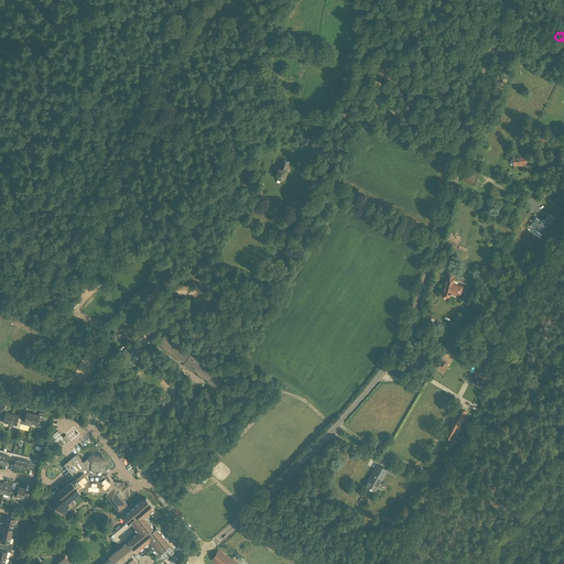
[(539,137),(538,139),(545,142),(545,141),(546,138),(548,137),(540,133),(540,134),(539,137)]
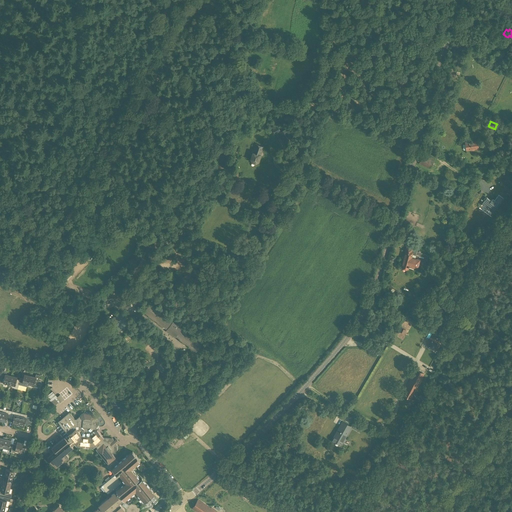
[(290,135),(286,129),(280,132),(286,143),(294,138),(291,133),(290,135)]
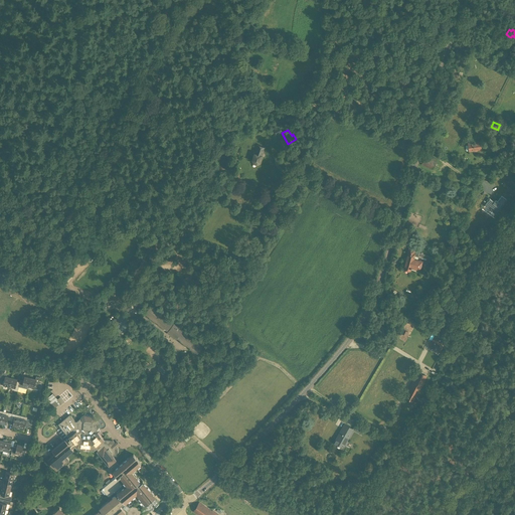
[(469,152),(482,149),(480,141),(468,143),(469,152)]
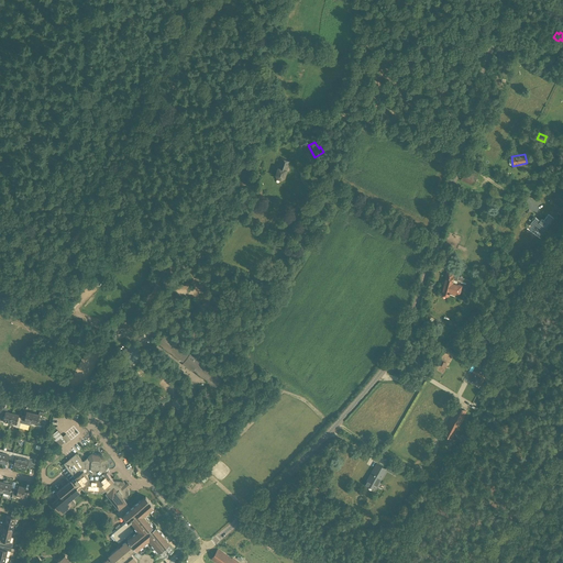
[(287,170),(290,162),(280,158),(278,167),(277,167),(275,175),(276,179),(280,180),(285,178),(287,170)]
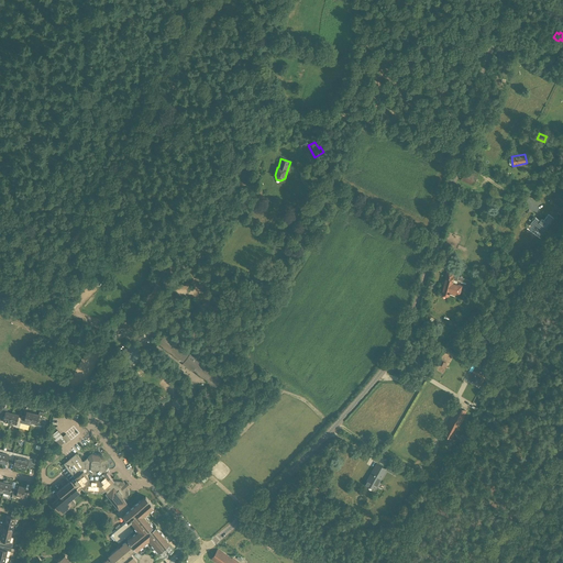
[(477,174),(464,168),(460,180),(473,186),(477,174)]
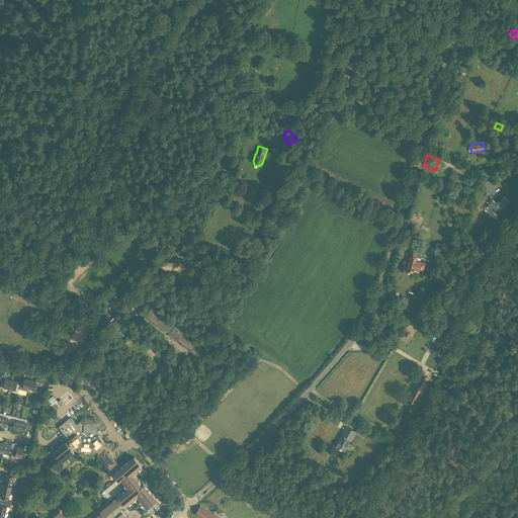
[(493,199),(493,200),(492,199),(490,202),(491,202),(488,206),(491,209),(492,208),(496,211),(495,212),(499,214),(503,209),(503,210),(507,205),(506,204),(509,200),(505,197),(501,202),(500,202),(500,203),(498,203),(498,202),(497,203),(493,199)]
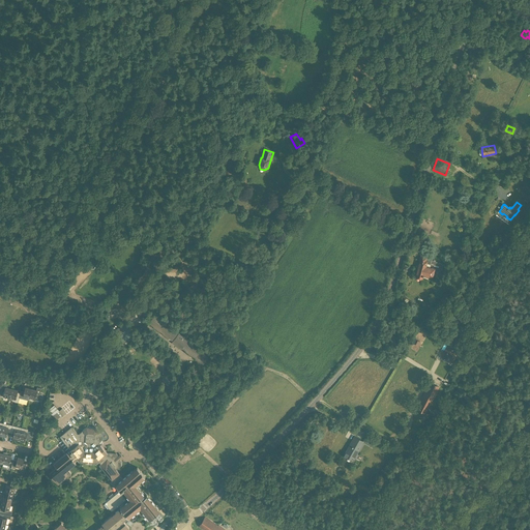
[(421,275),(429,276),(432,277),(434,270),(438,271),(439,271),(440,271),(441,270),(442,270),(442,269),(443,268),(443,267),(443,266),(443,265),(442,265),(442,264),(441,263),(440,263),(432,261),(432,259),(429,258),(429,257),(425,256),(425,257),(422,256),(420,260),(421,260),(420,265),(418,264),(417,270),(418,270),(416,277),(420,278),(421,275)]
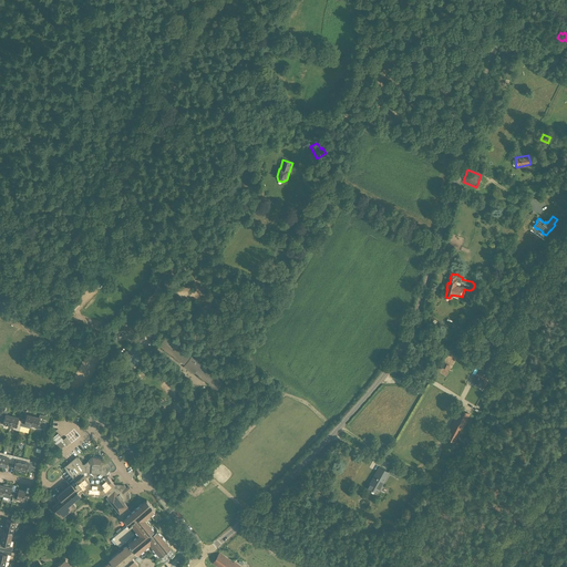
[(171,342),(165,338),(160,346),(165,350),(169,354),(171,353),(175,358),(179,362),(181,361),(185,364),(184,366),(194,373),(195,372),(199,375),(199,377),(204,380),(205,380),(210,383),(209,384),(214,388),(215,388),(217,389),(223,382),(220,380),(220,379),(216,375),(216,377),(210,372),(206,368),(205,369),(200,364),(202,364),(191,357),(186,353),(182,349),(181,350),(176,346),(172,341),(171,342)]
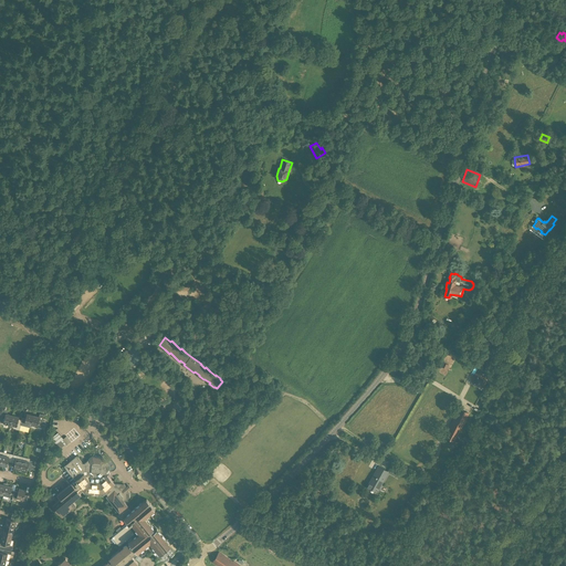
[(132,365),(143,356),(134,345),(122,354),(132,365)]
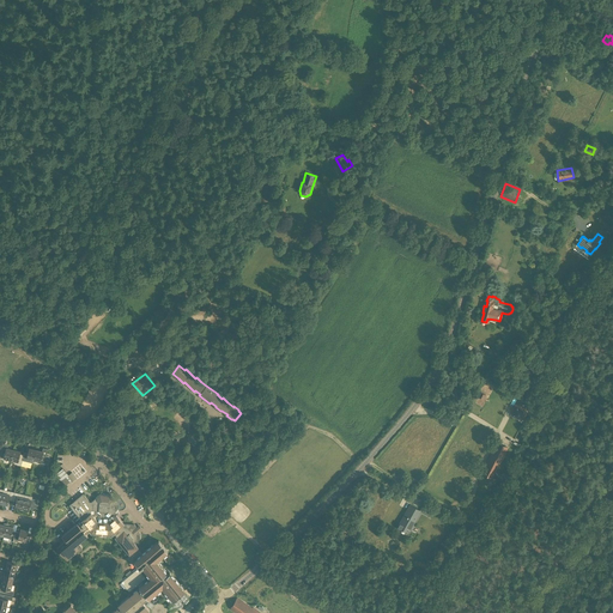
[(214,392),(219,386),(214,382),(210,388),(214,392)]
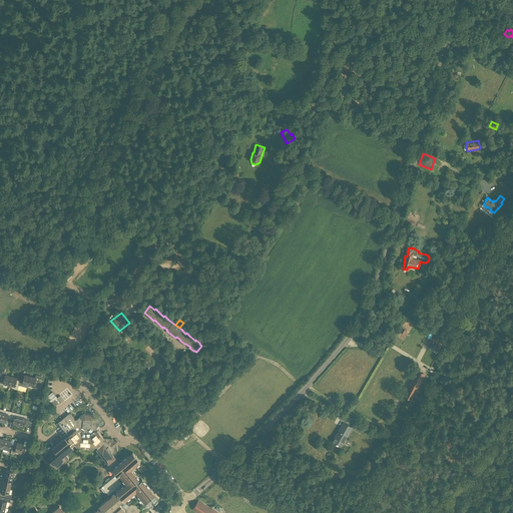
[(76,324),(67,343),(70,345),(69,345),(73,346),(76,341),(80,343),(87,329),(76,324)]
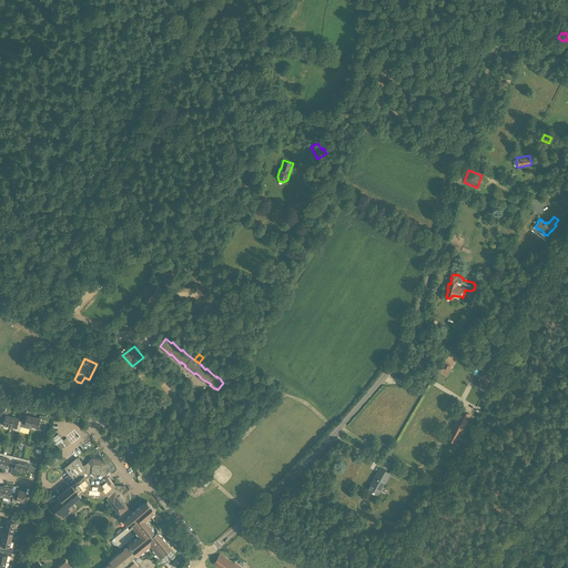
[(489,379),(477,373),(476,376),(478,377),(475,383),(485,388),(489,379)]
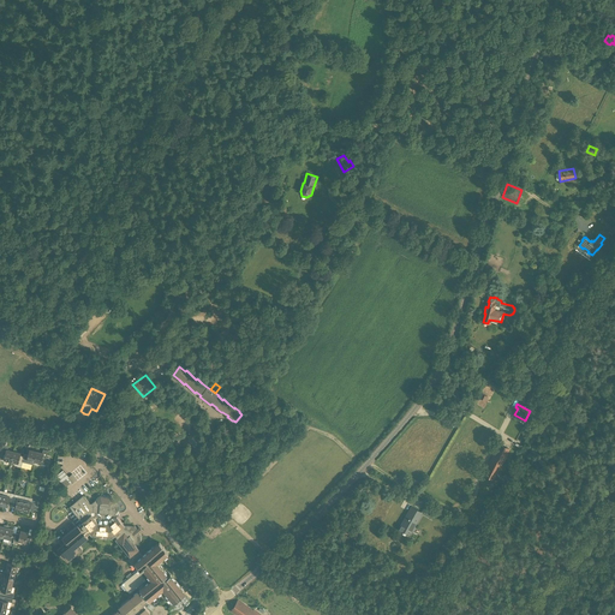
[(494,479),(509,448),(499,443),(482,475),(494,479)]
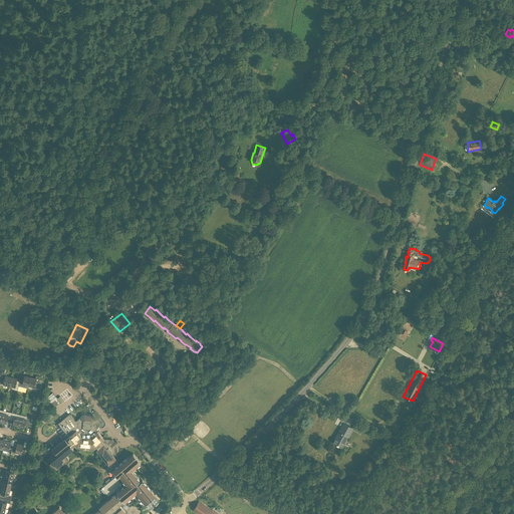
[(9,386),(11,376),(5,375),(4,377),(1,377),(0,381),(0,383),(3,384),(3,383),(9,386)]
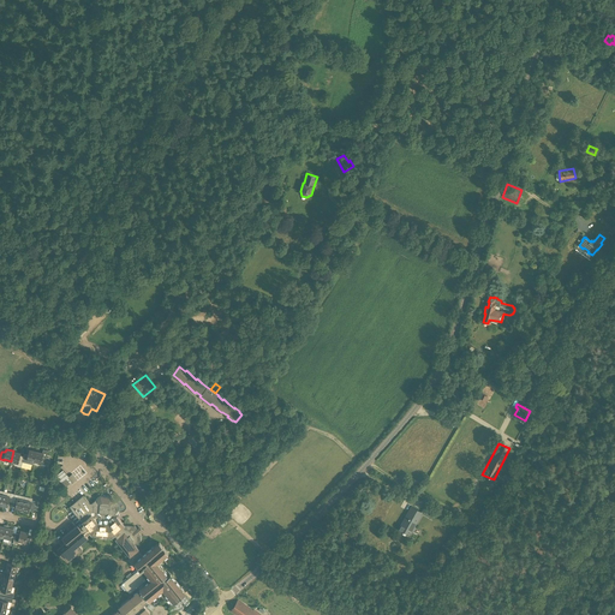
[(34,461),(36,451),(29,449),(28,454),(24,453),(23,459),(23,461),(31,464),(34,463),(34,461)]
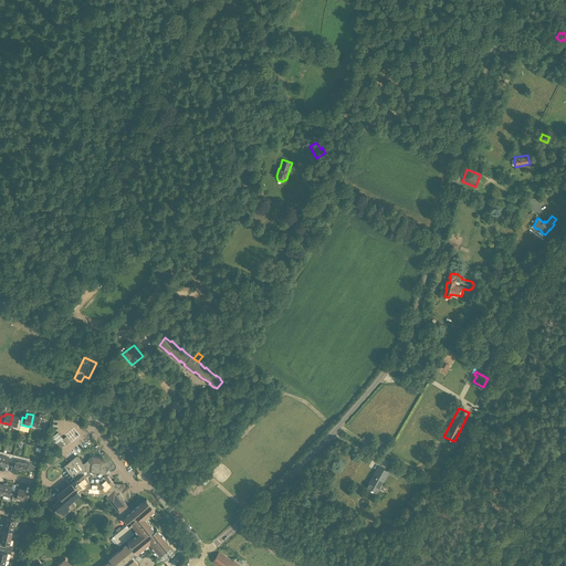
[(20,429),(21,425),(21,422),(18,421),(19,417),(12,415),(10,425),(12,425),(12,426),(12,427),(13,428),(14,428),(16,428),(20,429)]
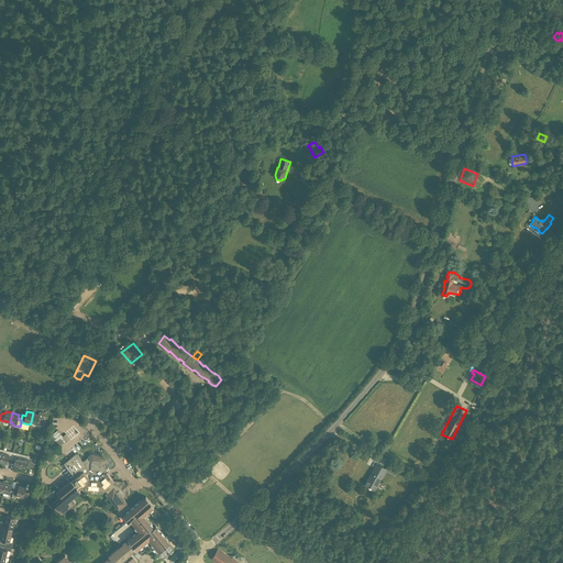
[(44,427),(44,426),(45,420),(45,419),(40,417),(40,415),(33,412),(31,422),(37,423),(37,426),(44,427)]
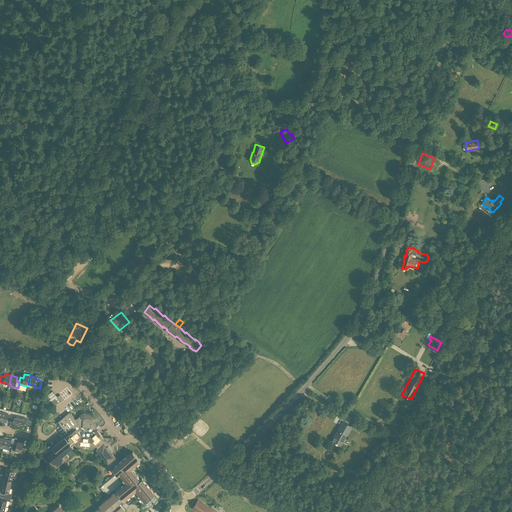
[(12,411),(3,409),(0,420),(6,421),(7,417),(10,418),(12,411)]
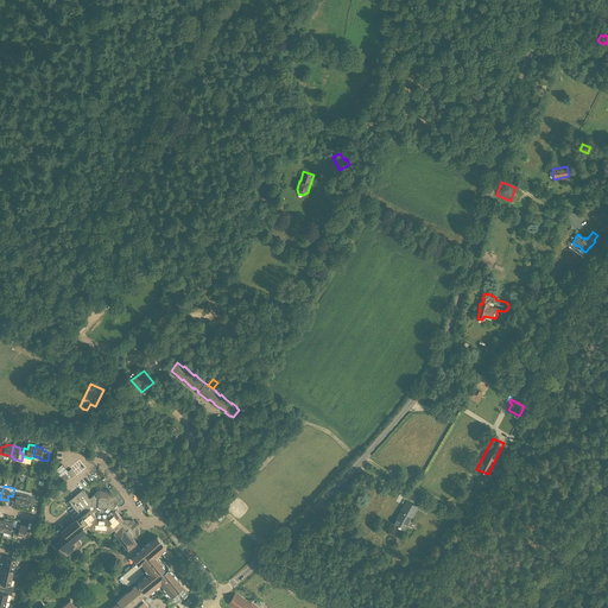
[(21,506),(25,491),(14,488),(12,496),(16,498),(14,502),(18,504),(19,504),(19,505),(20,505),(21,506)]
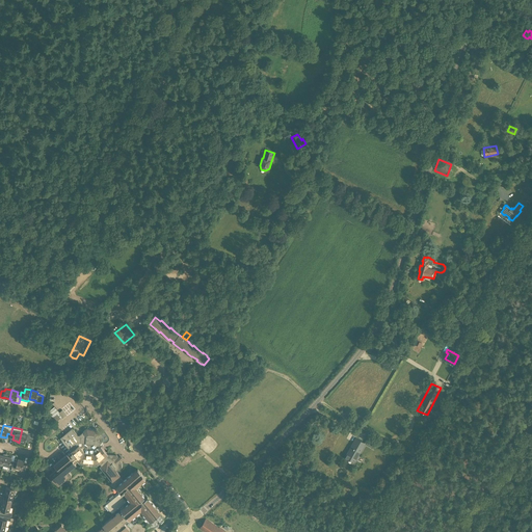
[(102,437),(99,433),(100,432),(97,429),(86,428),(83,431),(80,435),(77,434),(72,428),(60,437),(72,452),(69,455),(68,454),(54,464),(57,469),(50,475),(58,485),(67,479),(68,480),(72,477),(71,476),(72,475),(68,471),(76,464),(74,462),(78,459),(79,461),(98,462),(99,461),(102,464),(100,466),(113,482),(121,476),(116,471),(118,470),(123,467),(121,464),(123,463),(118,458),(118,457),(116,455),(107,454),(100,445),(102,443),(102,437)]
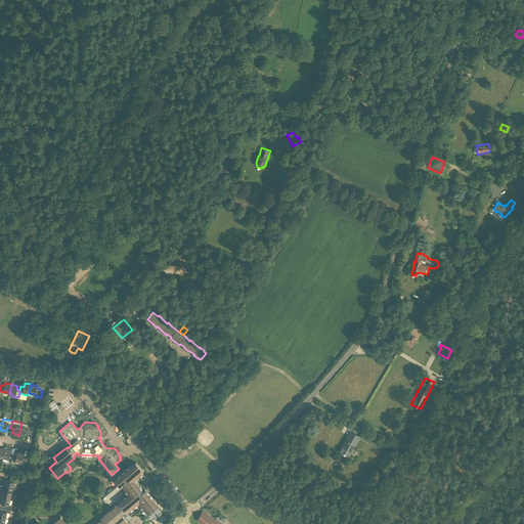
[(22,423),(18,436),(19,436),(20,436),(22,435),(25,436),(26,433),(32,435),(33,431),(30,431),(31,427),(27,426),(28,425),(22,423)]
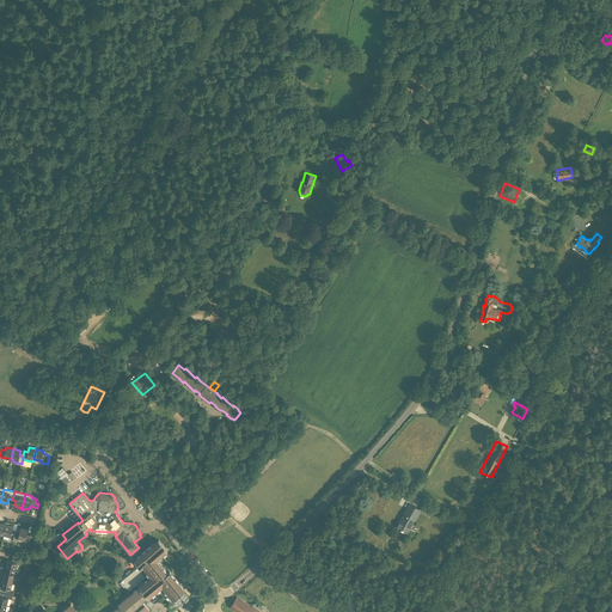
[(429,515),(434,507),(426,502),(421,510),(429,515)]
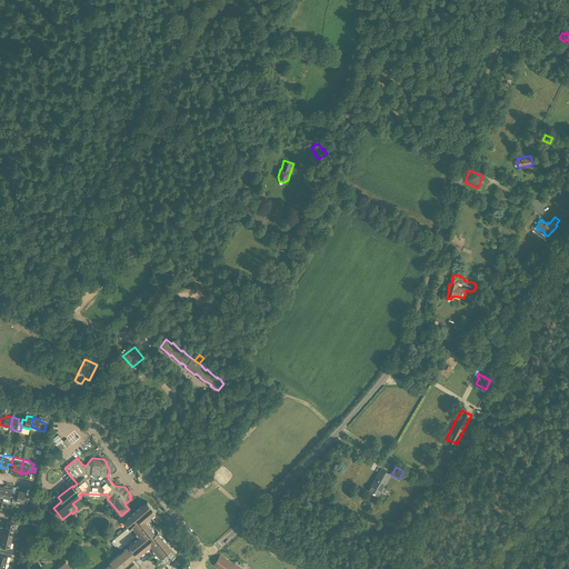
[(380,492),(390,473),(380,468),(368,490),(376,493),(378,490),(380,492)]
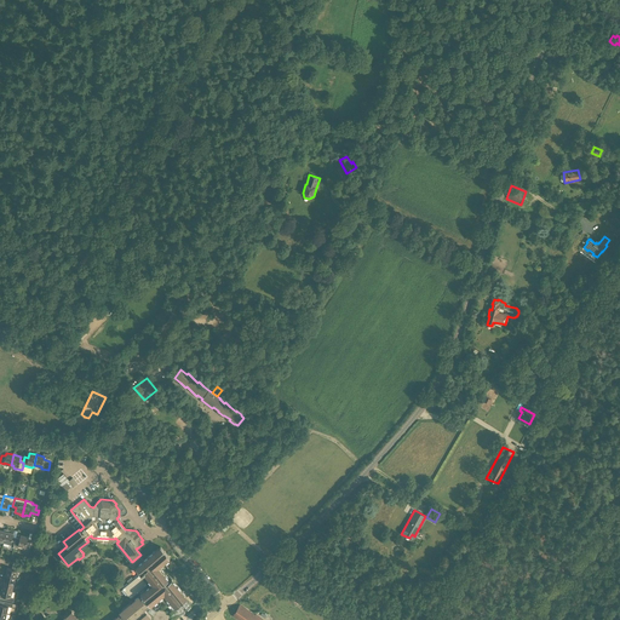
[(15,547),(15,545),(16,539),(12,538),(13,533),(6,532),(4,541),(11,543),(10,546),(15,547)]
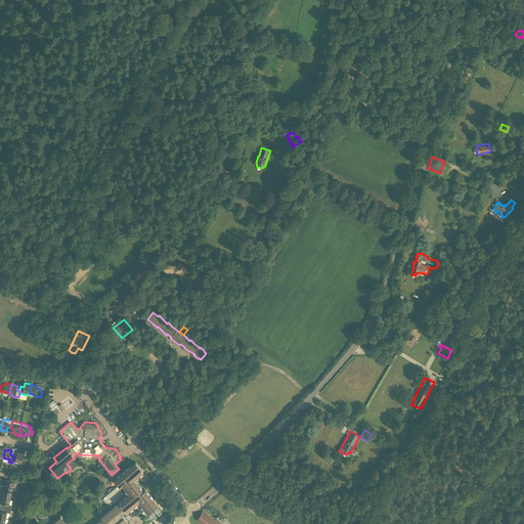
[(23,457),(24,454),(24,453),(17,452),(16,455),(13,454),(13,455),(12,461),(16,462),(16,461),(22,462),(20,465),(25,466),(26,459),(23,457)]
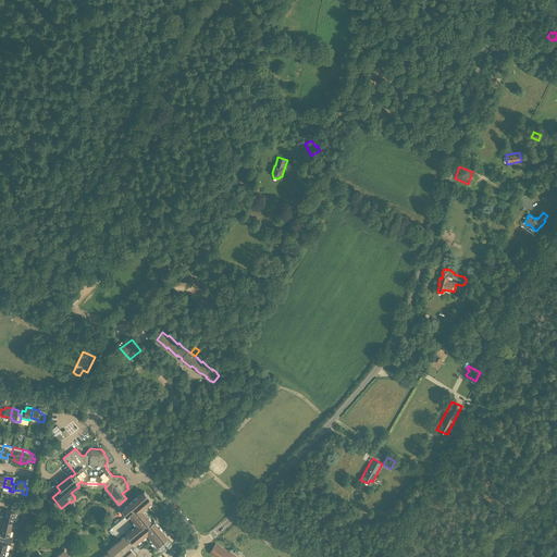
[(134,528),(130,522),(125,517),(116,523),(110,529),(116,537),(120,535),(121,539),(119,540),(108,549),(107,549),(110,553),(108,555),(107,553),(106,553),(101,556),(71,556),(70,555),(69,555),(64,549),(57,556),(58,556),(132,556),(136,555),(133,551),(135,547),(136,547),(134,546),(133,544),(134,543),(135,543),(148,532),(158,545),(168,536),(155,520),(152,521),(151,520),(143,509),(152,500),(145,491),(123,508),(127,514),(126,515),(127,516),(128,516),(132,520),(133,518),(137,524),(134,528)]
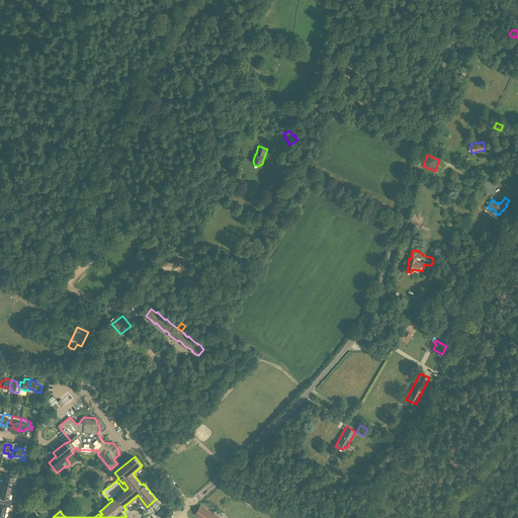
[(16,483),(18,475),(10,472),(10,476),(6,475),(5,480),(13,482),(13,483),(16,483)]
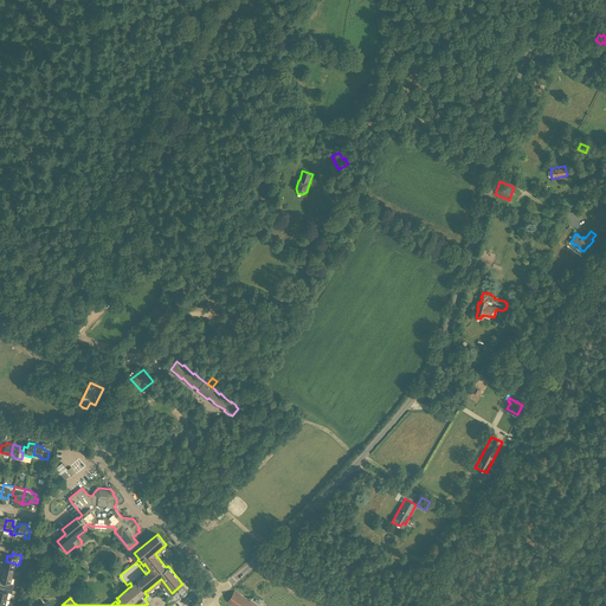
[(13,588),(14,585),(11,584),(12,577),(2,574),(1,581),(5,582),(5,586),(13,588)]
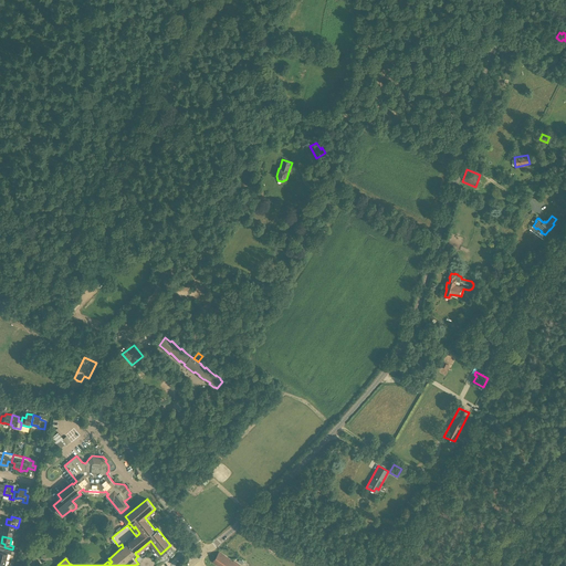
[(11,554),(12,551),(3,548),(2,552),(0,551),(0,557),(6,559),(8,554),(11,554)]
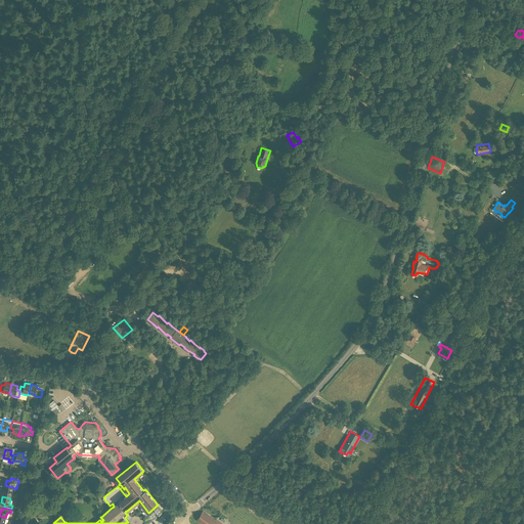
[(201,523),(221,523),(203,511),(197,520),(201,523)]
